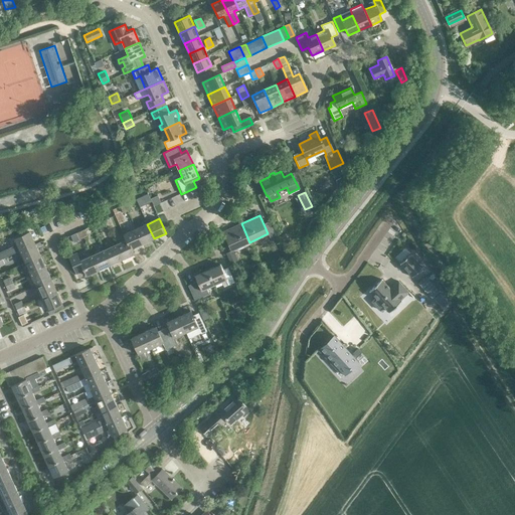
[(249,242),(241,223),(223,232),(231,250),(249,242)]
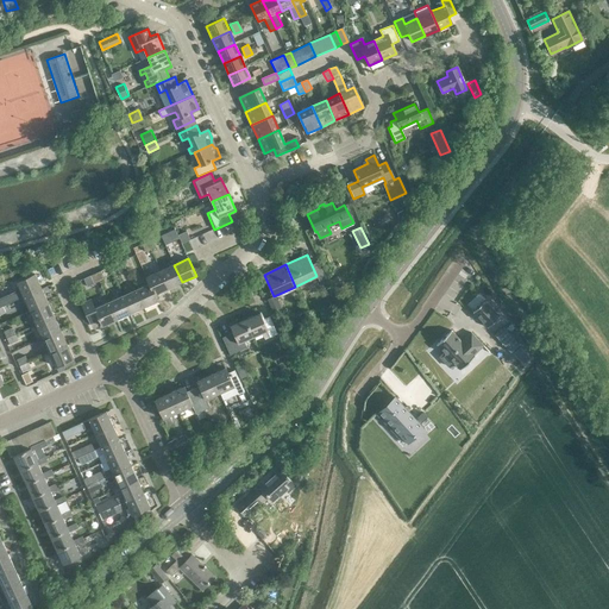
[(182,282),(174,265),(161,271),(169,288),(182,282)]
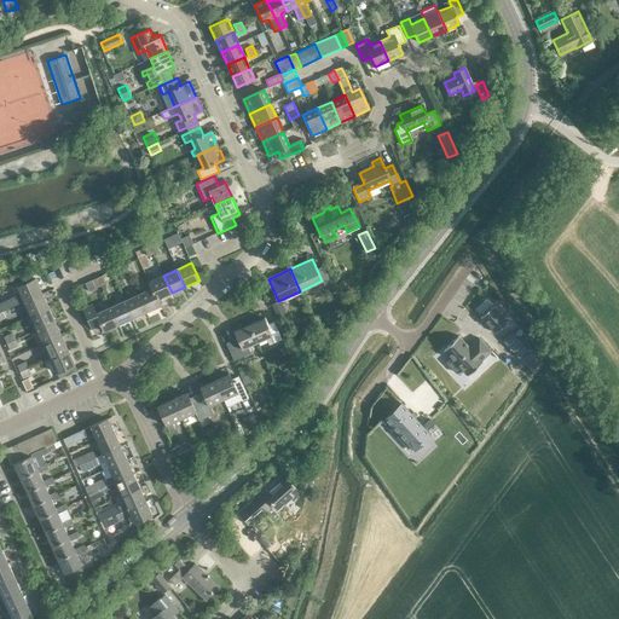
[(172,293),(163,276),(149,282),(152,289),(161,306),(158,299),(172,293)]
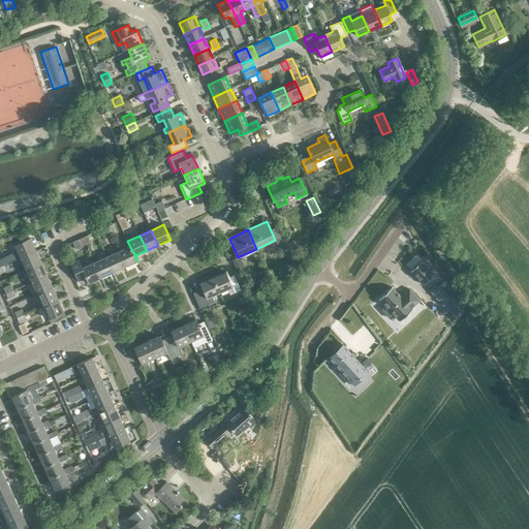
[(19,252),(22,258),(36,251),(31,239),(16,246),(19,252)]
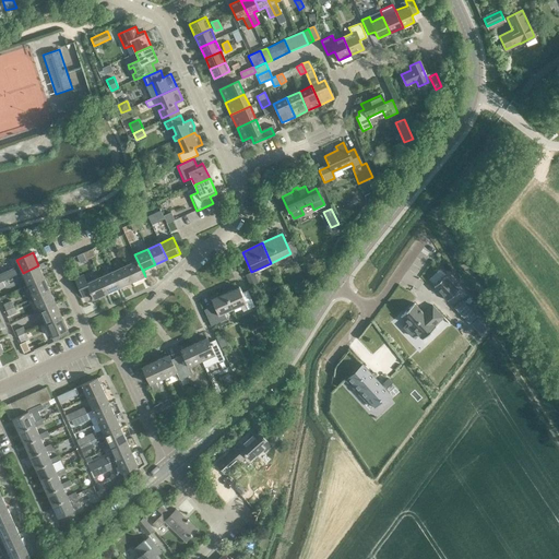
[(138,261),(126,266),(132,283),(145,276),(138,261)]
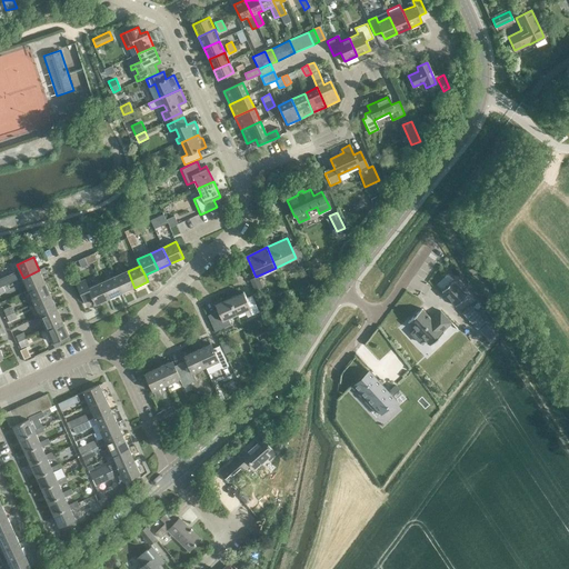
[(46,283),(39,270),(23,278),(29,290),(46,283)]
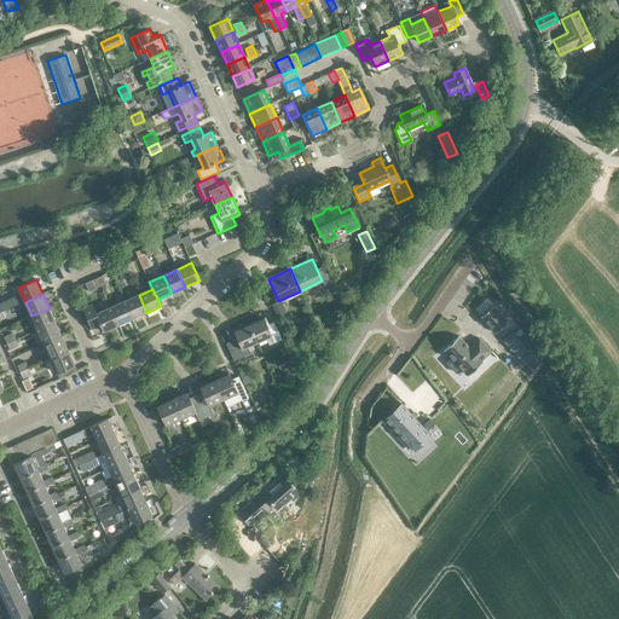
[(0,312),(3,312),(25,302),(22,295),(0,305),(0,312)]
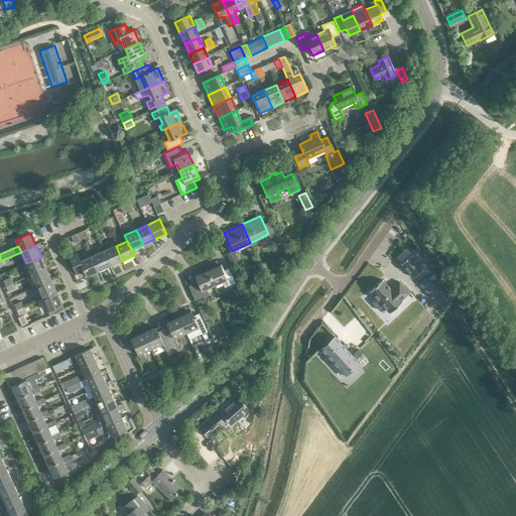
[(122,261),(116,246),(104,251),(111,266),(122,261)]
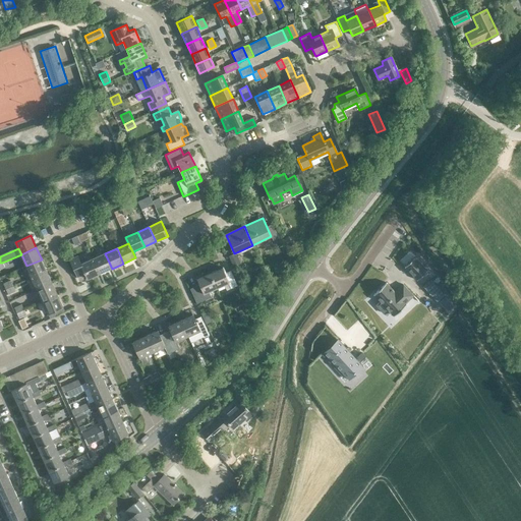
[(105,253),(94,259),(100,274),(112,269),(105,253)]
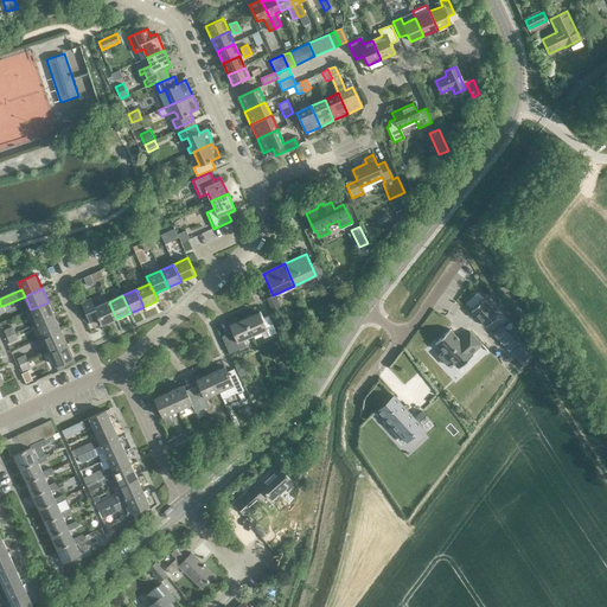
[(94,307),(95,307),(90,299),(81,304),(88,318),(90,323),(100,318),(94,307)]
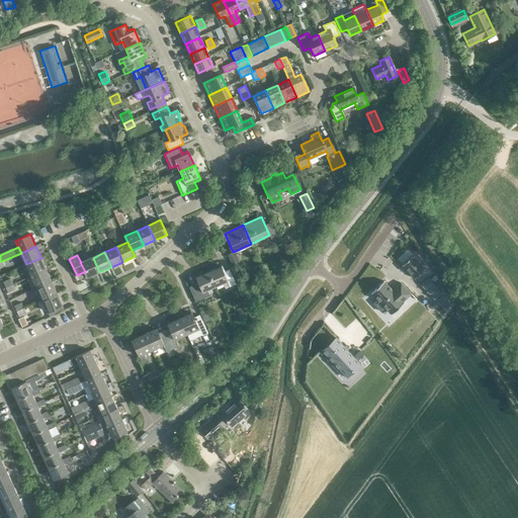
[(413,256),(402,265),(415,278),(425,269),(413,256)]
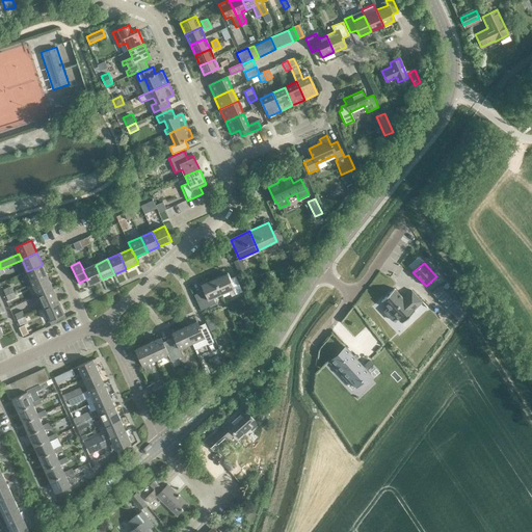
[(48,276),(43,265),(27,271),(32,284),(48,276)]
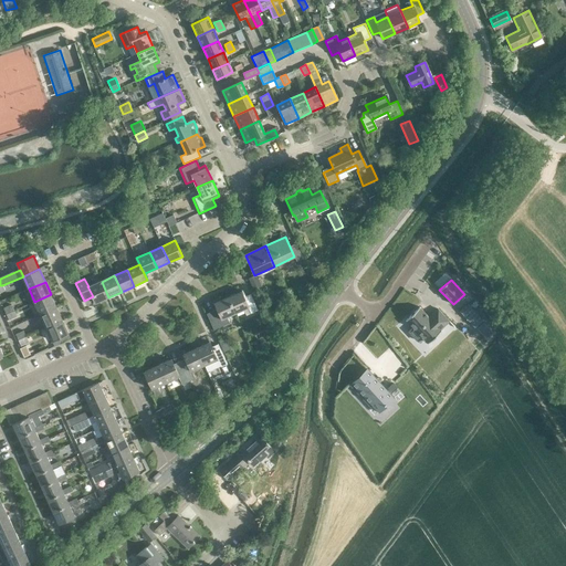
[(108,297),(102,282),(88,287),(96,304),(108,297)]
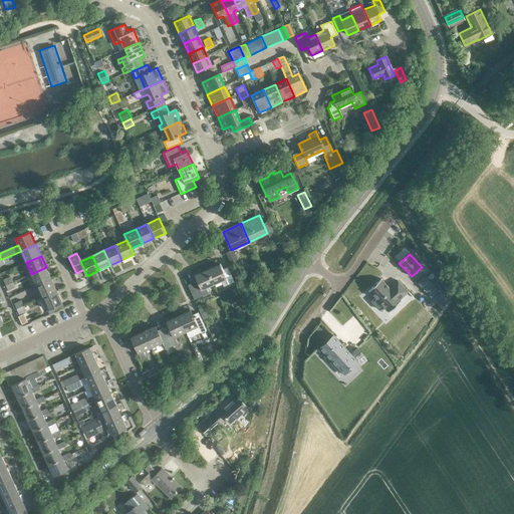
[(219,264),(207,270),(213,285),(225,279),(228,285),(234,282),(227,267),(222,270),(219,264)]
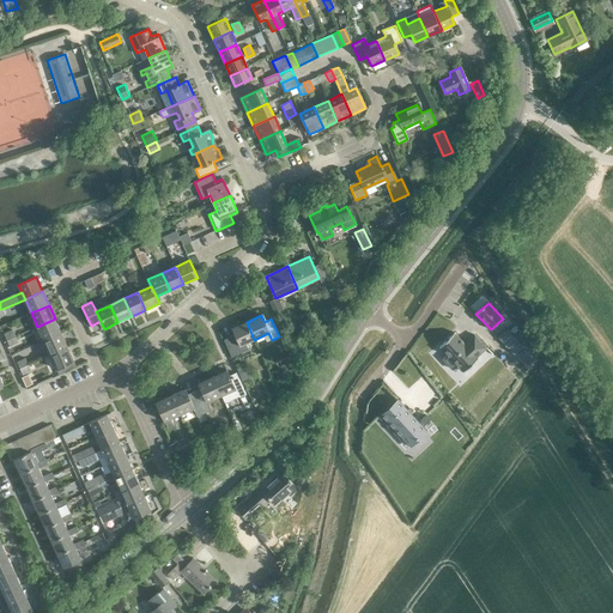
[(61,333),(55,319),(37,327),(44,341),(61,333)]
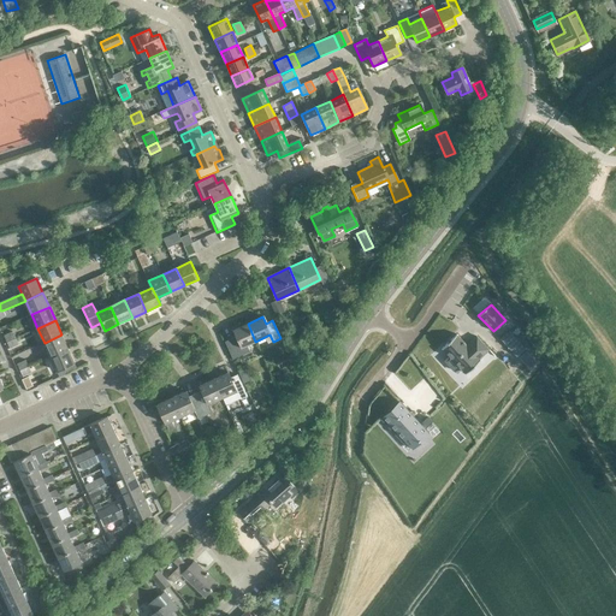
[(229,339),(224,342),(232,359),(232,360),(234,360),(237,357),(244,354),(250,351),(248,345),(255,342),(248,324),(232,331),(236,337),(229,339)]
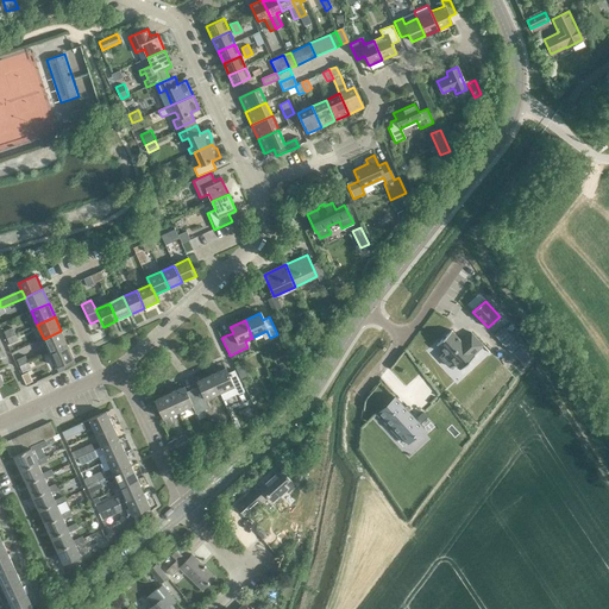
[(503,326),(494,334),(510,352),(520,344),(503,326)]
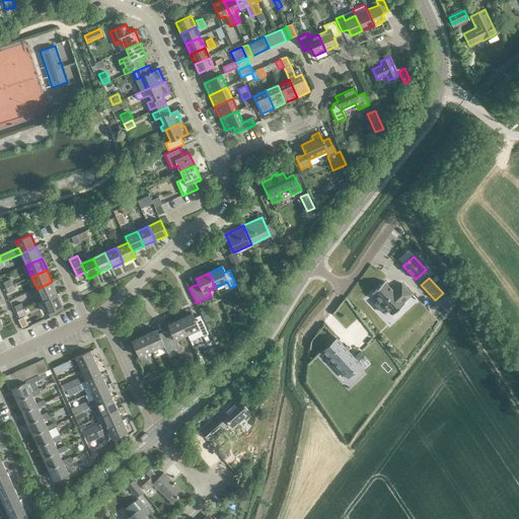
[(3,283),(6,289),(13,285),(10,279),(3,283)]
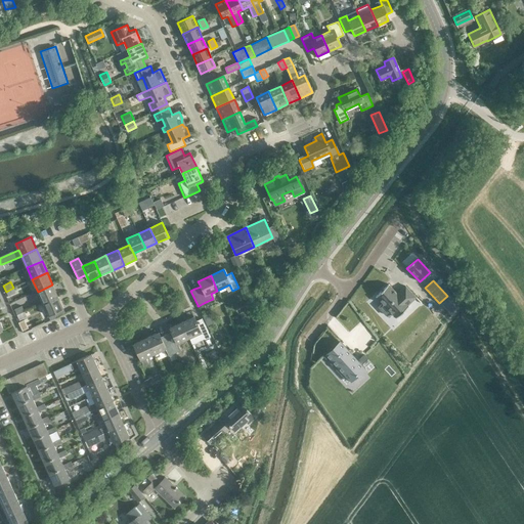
[(58,297),(52,285),(38,292),(43,304),(58,297)]
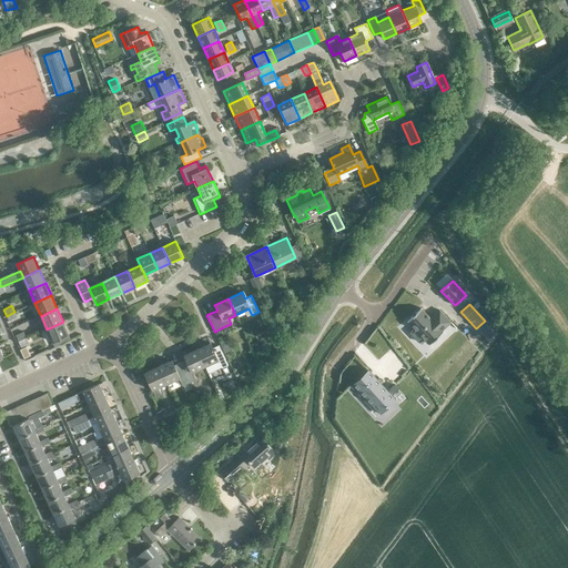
[(439,311),(430,318),(421,308),(407,321),(414,328),(409,333),(418,342),(423,337),(429,345),(443,332),(442,331),(450,322),(439,311)]
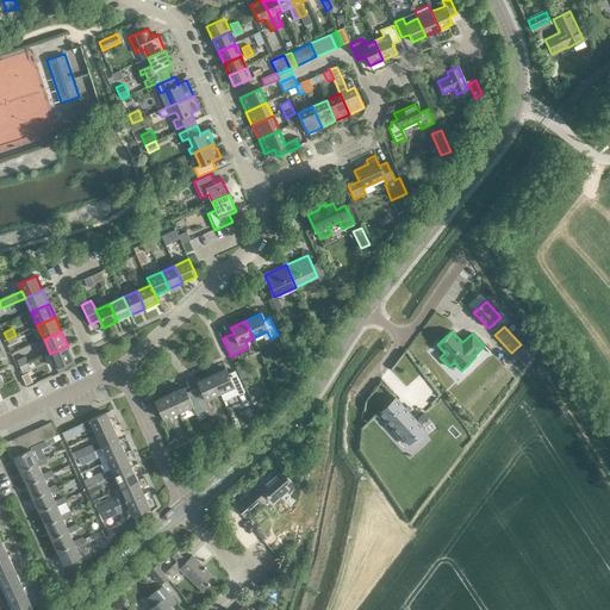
[(18,341),(16,335),(7,340),(10,344),(18,341)]
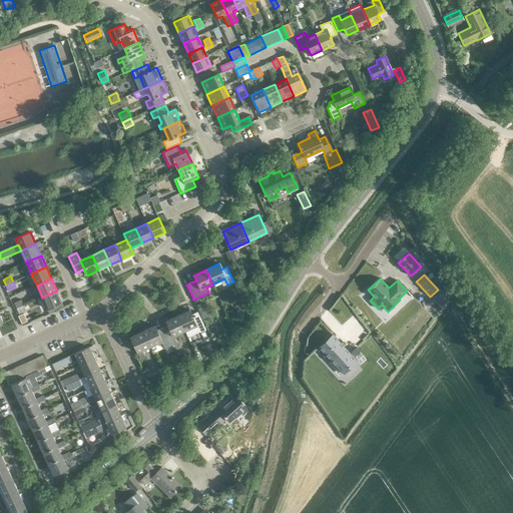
[(62,303),(57,291),(42,298),(47,310),(62,303)]
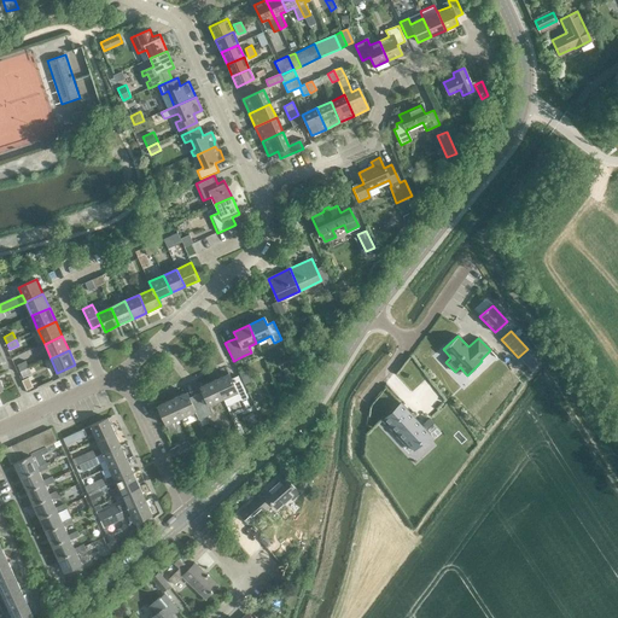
[(17,365),(21,373),(29,368),(25,361),(17,365)]
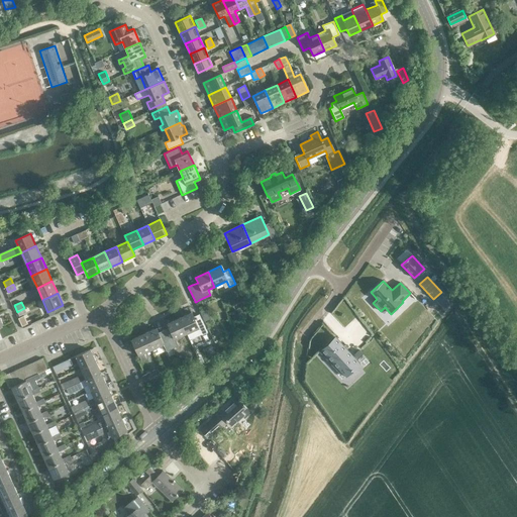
[(201,335),(207,332),(199,314),(193,317),(191,312),(180,318),(187,333),(198,328),(201,335)]
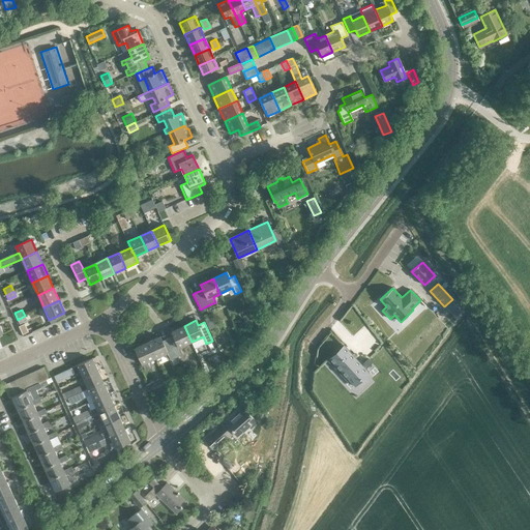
[(179,348),(192,342),(184,326),(171,331),(174,336),(168,339),(176,357),(182,355),(179,348)]
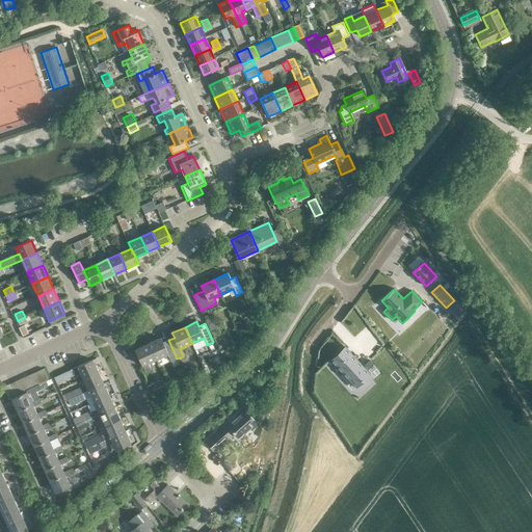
[(161,339),(149,344),(156,360),(158,363),(162,362),(160,357),(167,354),(171,362),(177,358),(168,340),(163,343),(161,339)]
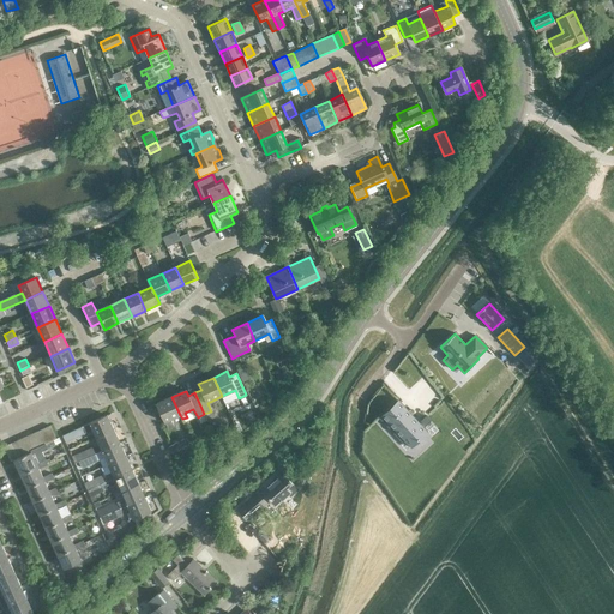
[(172,397),(157,404),(166,422),(168,429),(174,427),(170,420),(180,415),(172,397)]
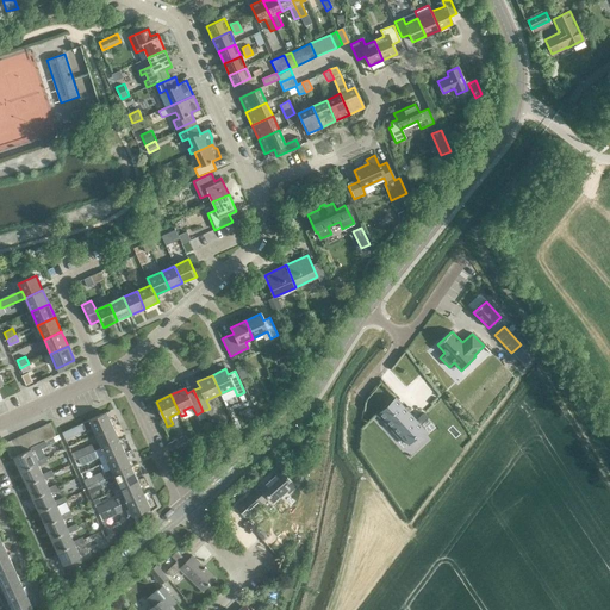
[(396,397),(380,410),(386,417),(385,419),(409,444),(425,429),(421,424),(428,418),(423,412),(416,419),(396,397)]
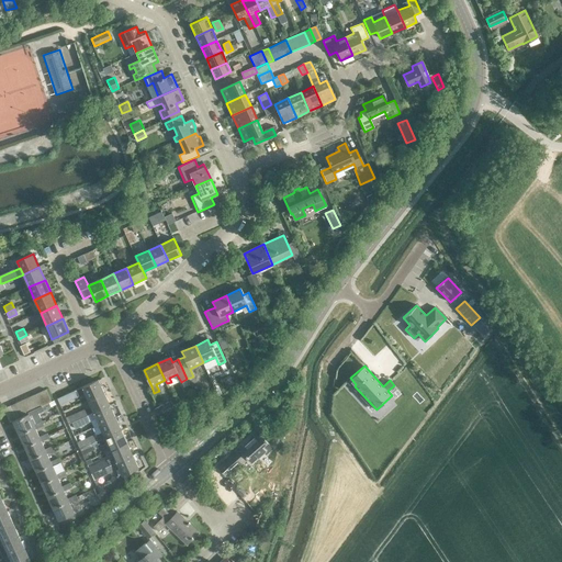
[(99,380),(82,388),(57,400),(59,405),(79,396),(78,396),(85,393),(88,401),(104,393),(99,380)]
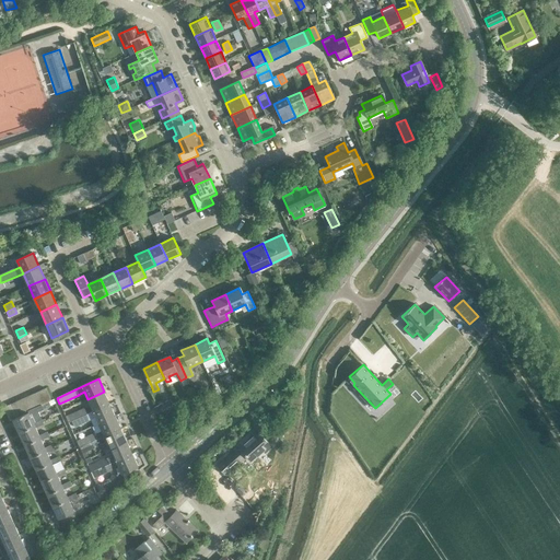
[(41,392),(46,403),(51,400),(46,388),(41,392)]
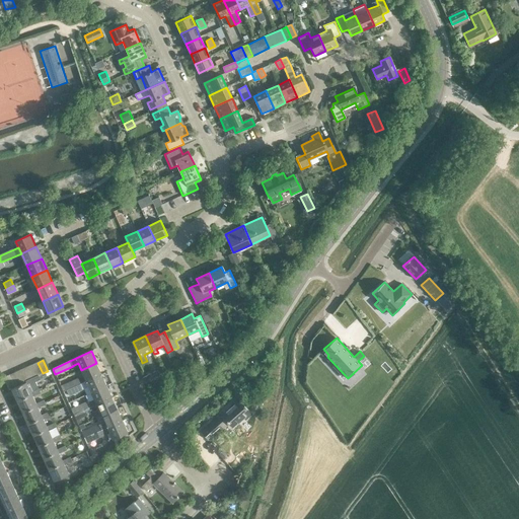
[(38,363),(31,365),(36,376),(43,373),(38,363)]
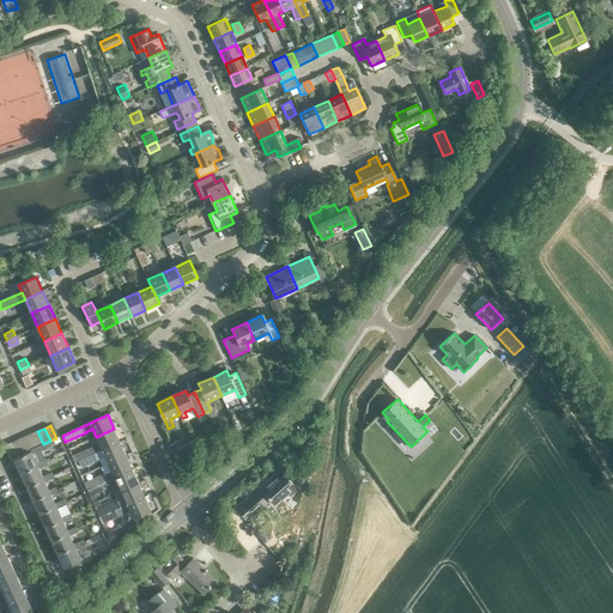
[(120,442),(114,429),(96,437),(102,450),(120,442)]
